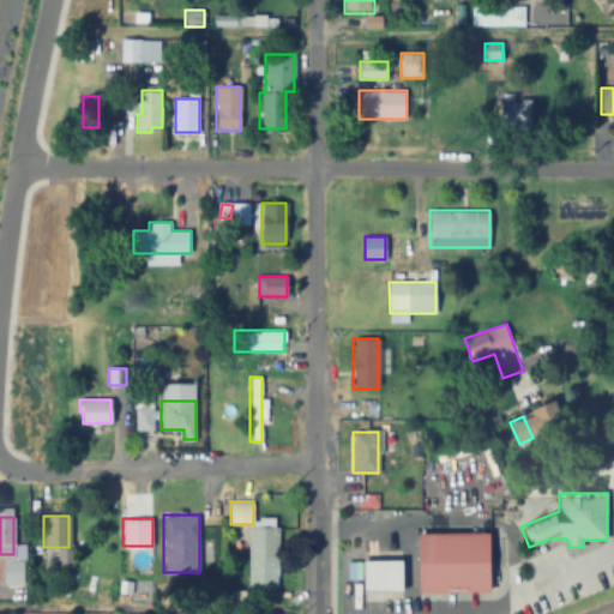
[(248,525),(278,525),(278,587),(248,587),(248,525)]
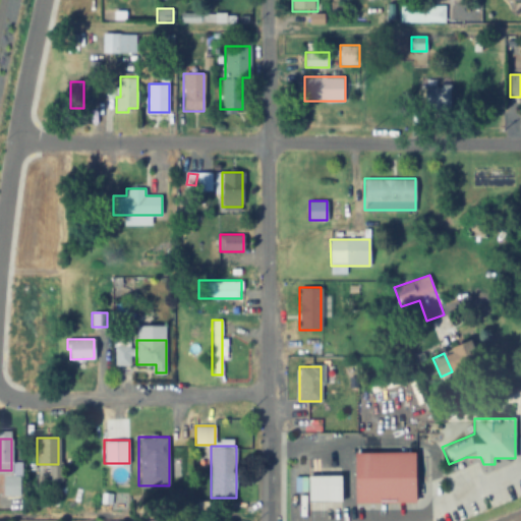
[(354,452),(354,503),(415,503),(415,452),(354,452)]
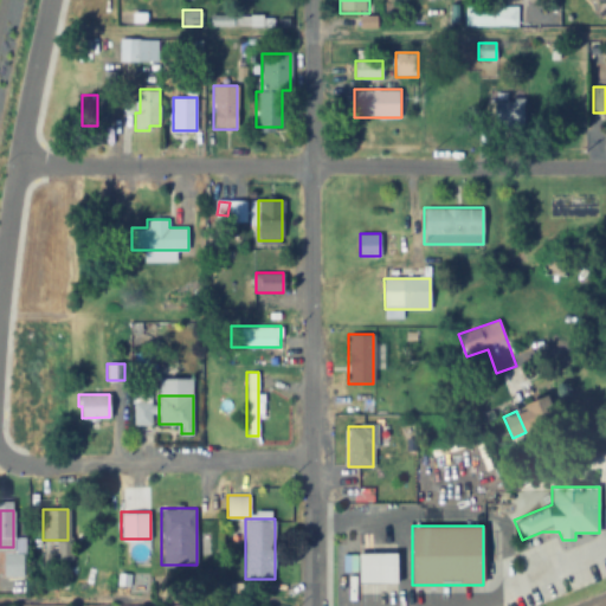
[(356,553),(397,553),(397,582),(356,582),(356,553)]
